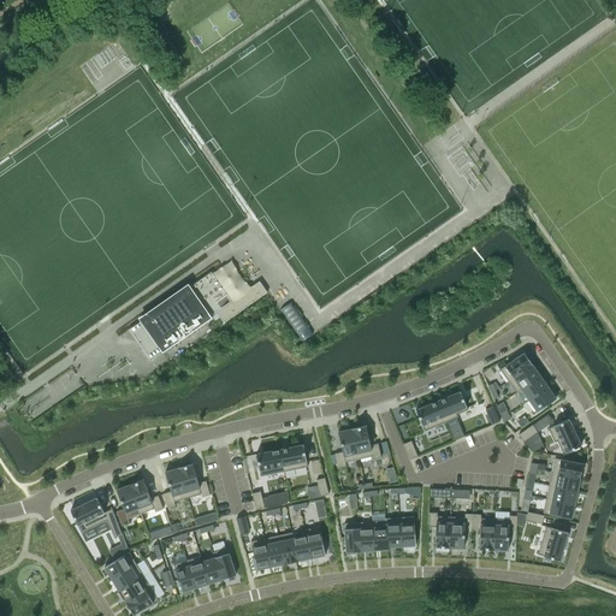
[(220,285),(211,272),(190,286),(160,307),(140,321),(131,327),(132,329),(144,347),(142,349),(149,360),(161,351),(163,353),(212,318),(211,317),(219,312),(225,321),(270,291),(261,279),(230,302),(218,286),(220,285)]
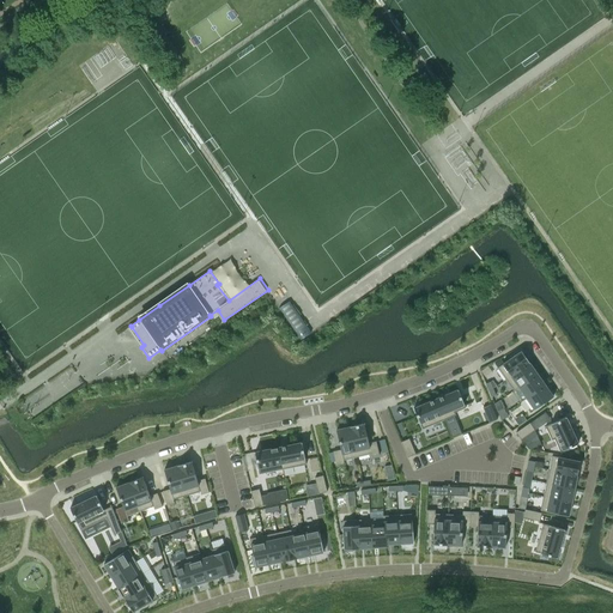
[(279,308),(296,333),(305,326),(289,301),(279,308)]
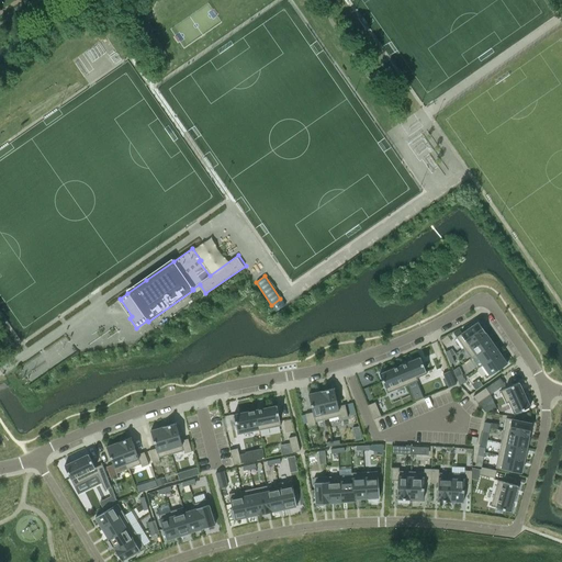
[(461,334),(456,337),(463,348),(485,333),(478,322),(475,323),(474,322),(468,327),(469,328),(461,334)]
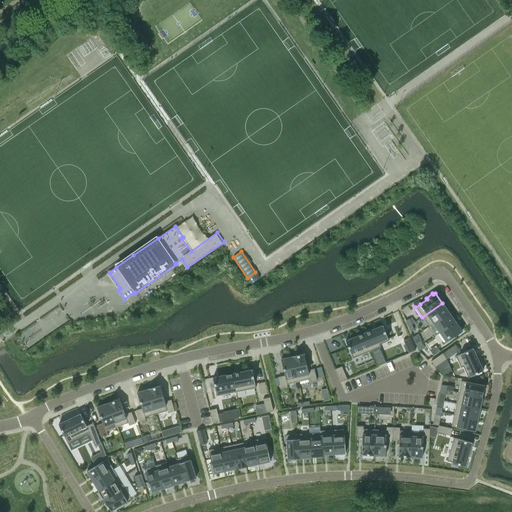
[(442,303),(422,317),(429,326),(448,312),(442,303)]
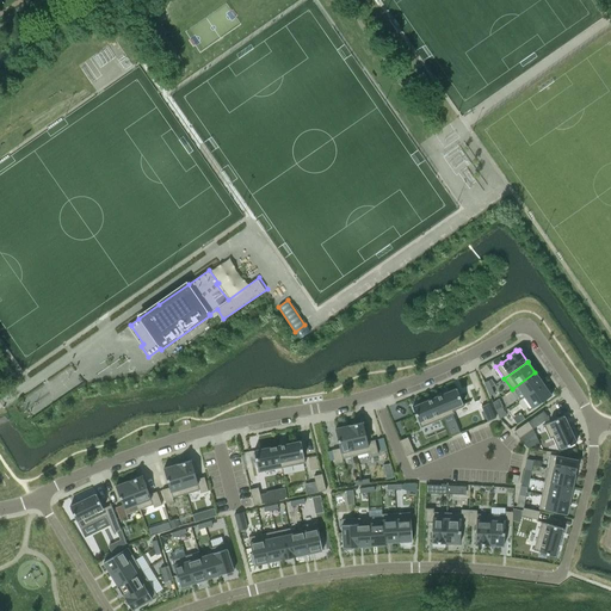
[(535,372),(512,389),(512,390),(517,387),(524,397),(543,384),(535,372)]
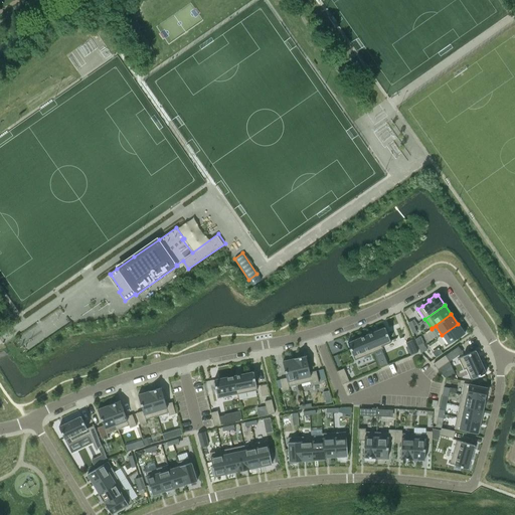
[(458,324),(442,335),(449,345),(465,333),(458,324)]
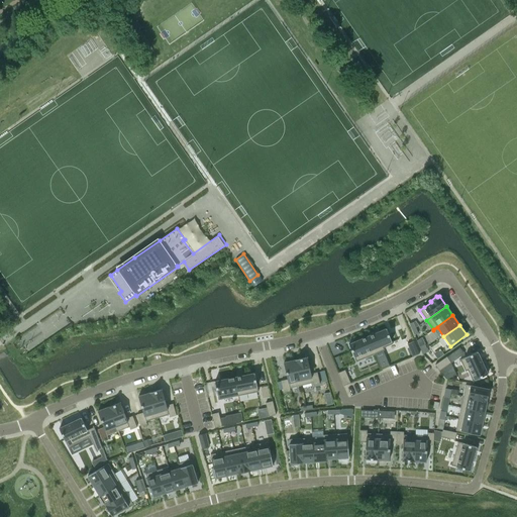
[(386,328),(368,336),(375,354),(375,353),(381,369),(389,366),(383,350),(384,350),(383,347),(393,344),(386,328)]
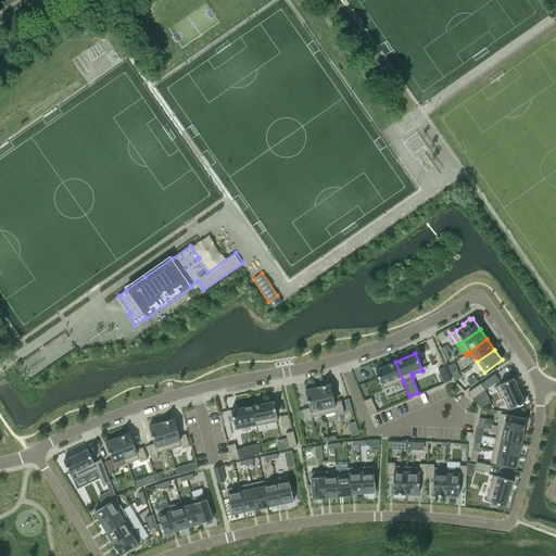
[(395,362),(375,370),(382,389),(403,381),(395,362)]
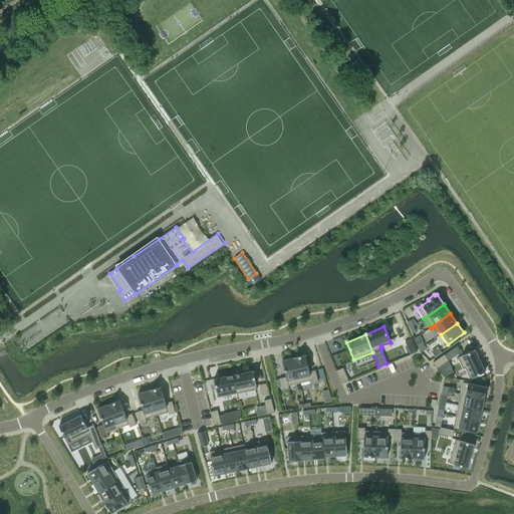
[(411,339),(405,342),(410,354),(417,352),(411,339)]
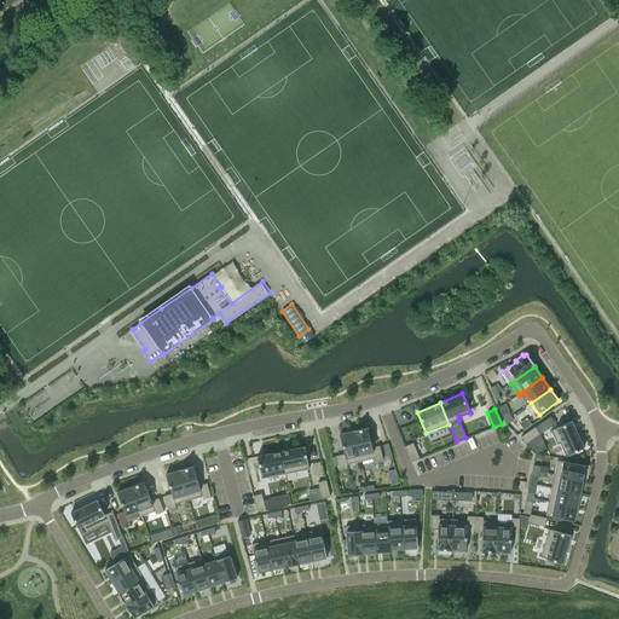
[(555,423),(550,416),(545,420),(534,427),(539,434),(555,423)]
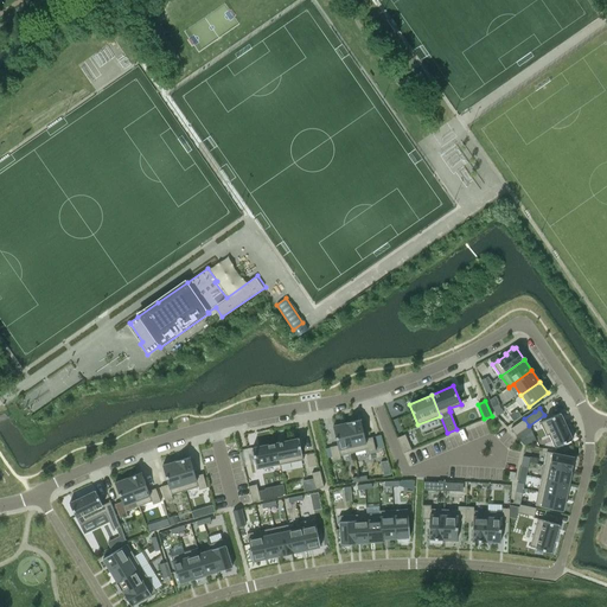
[(560,413),(540,422),(547,436),(549,435),(555,447),(573,439),(560,413)]
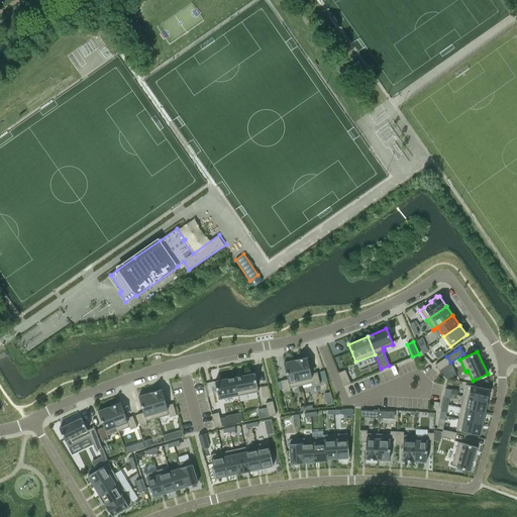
[(446,356),(435,365),(439,371),(450,363),(446,356)]
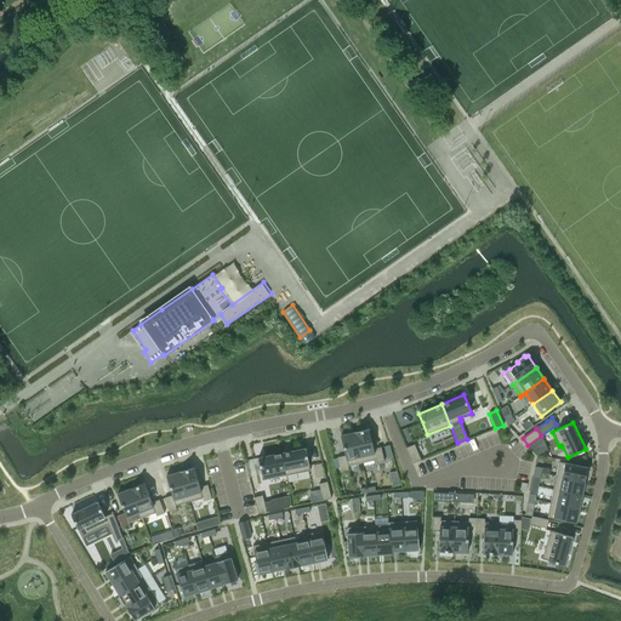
[(369,429),(354,432),(362,463),(375,460),(376,463),(385,461),(381,448),(374,449),(369,429)]
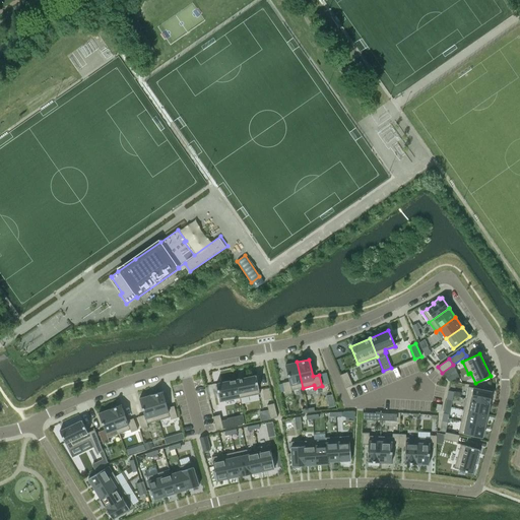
[(288,381),(282,383),(285,395),(291,393),(291,390),(303,388),(297,362),(285,365),(288,381)]
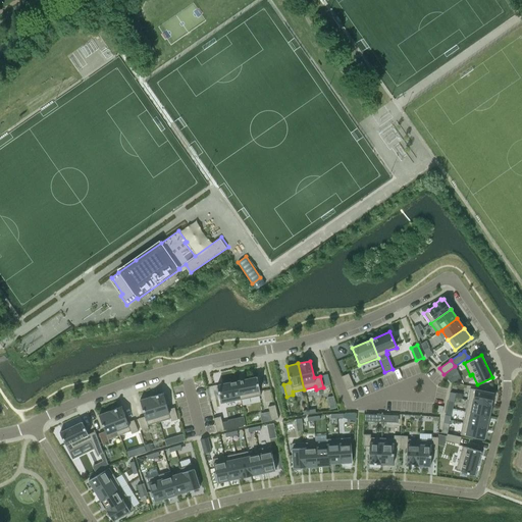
[(348,373),(342,376),(347,389),(354,386),(348,373)]
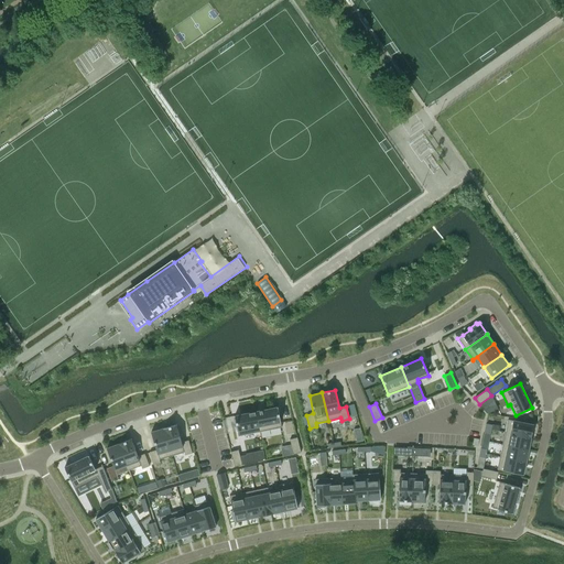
[(278,408),(256,411),(260,432),(282,427),(278,408)]
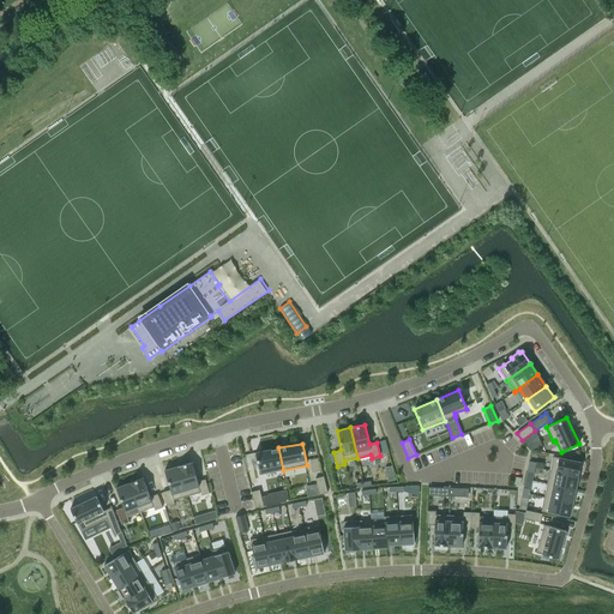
[(278,447),(254,452),(259,475),(283,470),(278,447)]
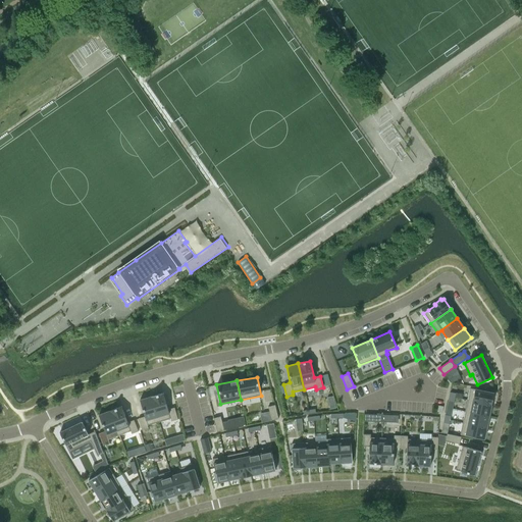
[(470,388),(467,400),(491,405),(493,394),(470,388)]
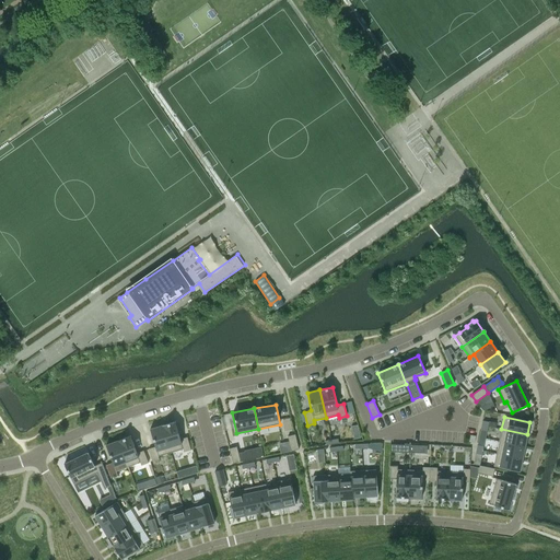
[(175,421),(162,426),(171,453),(183,448),(184,452),(190,450),(187,438),(181,440),(175,421)]
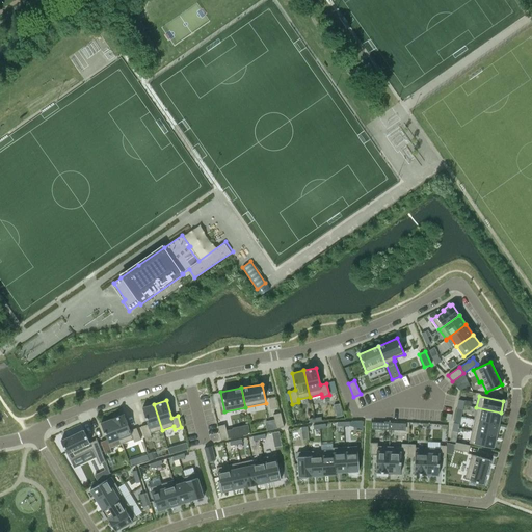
[(148,424),(140,426),(144,439),(151,436),(151,433),(162,430),(154,404),(142,407),(148,424)]
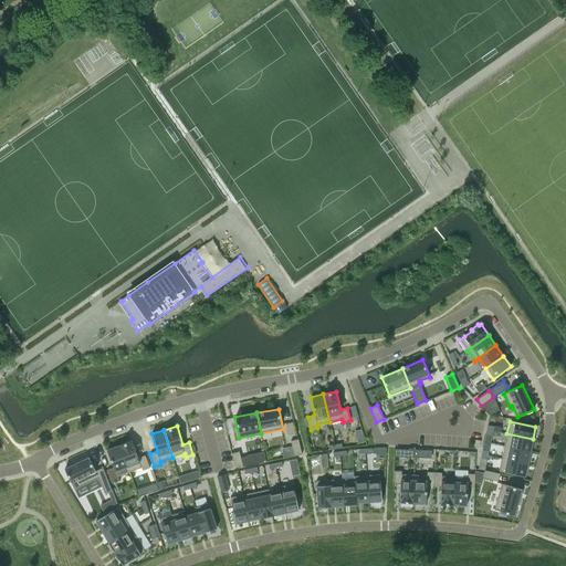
[(506,433),(504,446),(531,451),(533,439),(506,433)]
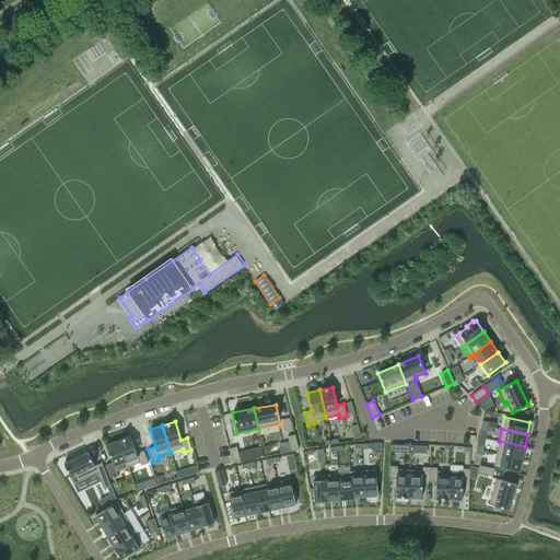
[(295,434),(288,436),(291,451),(299,450),(295,434)]
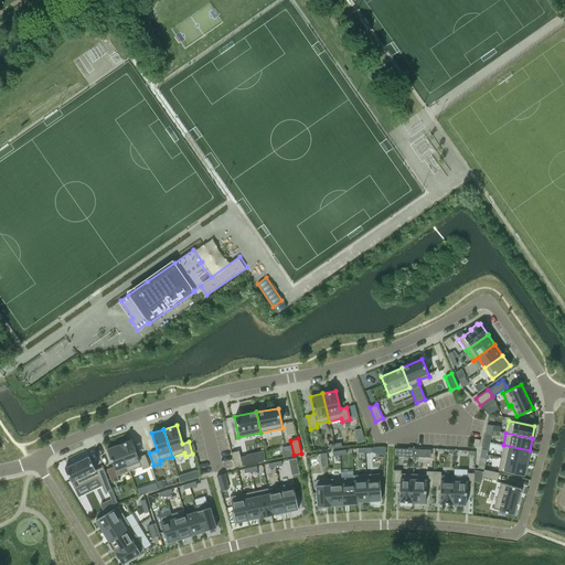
[(131,439),(119,445),(129,471),(141,467),(142,470),(149,467),(145,455),(138,457),(131,439)]
